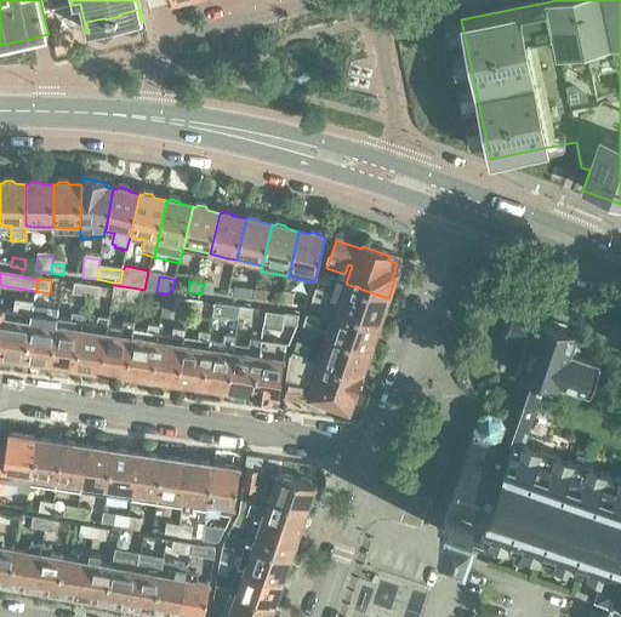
[(86,300),(89,286),(74,284),(72,297),(86,300)]
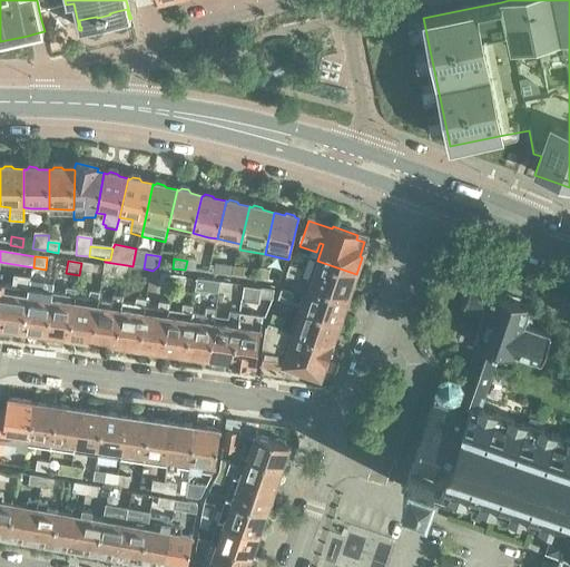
[(196,262),(187,261),(185,270),(195,272),(196,262)]
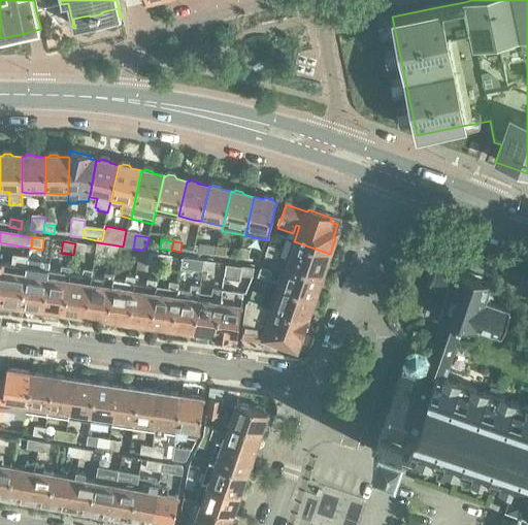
[(294,241),(286,264),(322,276),(325,266),(328,265),(330,259),(329,256),(330,254),(294,241)]
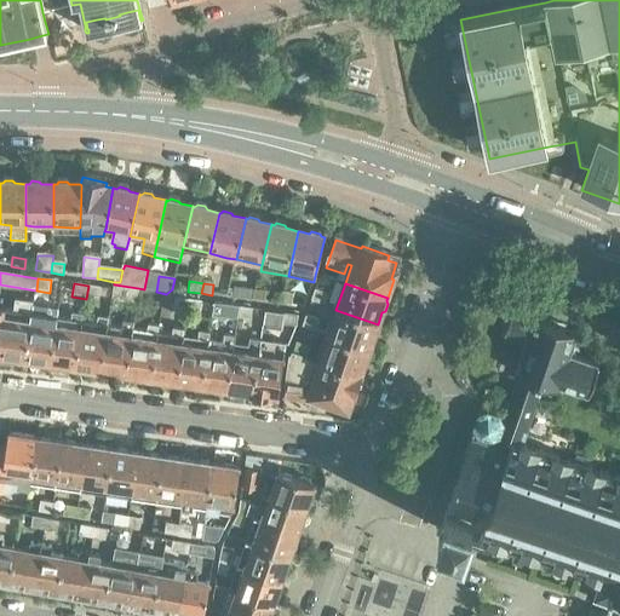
[(135,308),(136,300),(138,288),(114,285),(110,304),(135,308)]
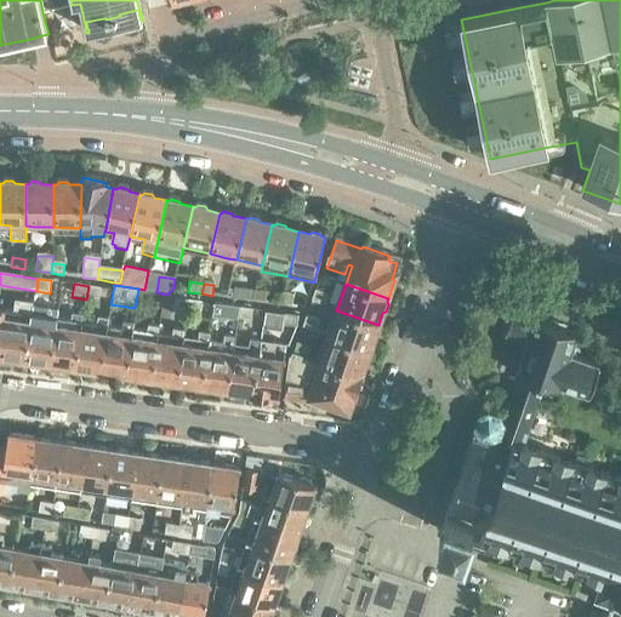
[(101,287),(89,286),(86,300),(98,301),(101,287)]
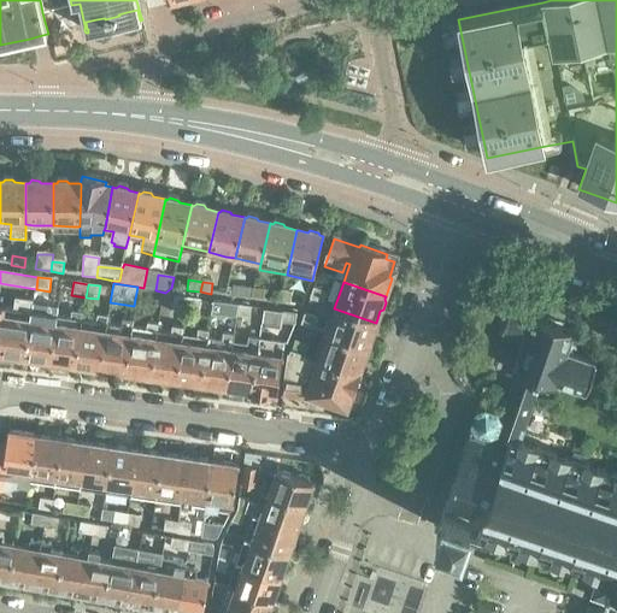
[(231,298),(253,301),(254,289),(233,286),(231,298)]
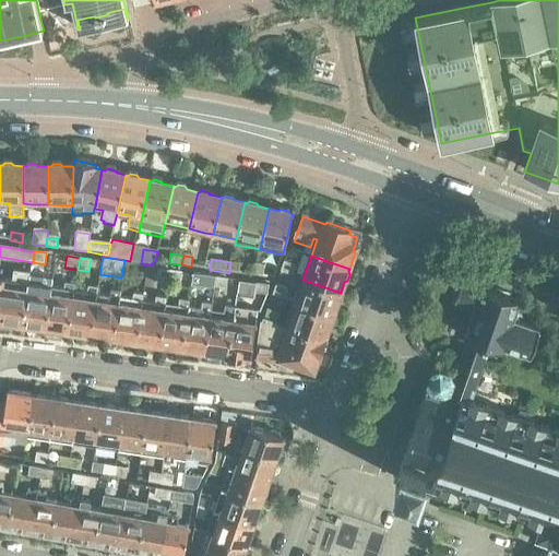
[(130,263),(130,261),(125,260),(122,271),(135,273),(137,264),(130,263)]
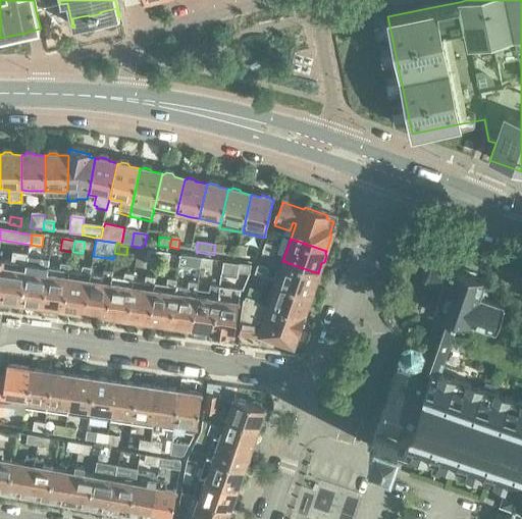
[(278,248),(267,244),(264,253),(274,257),(278,248)]
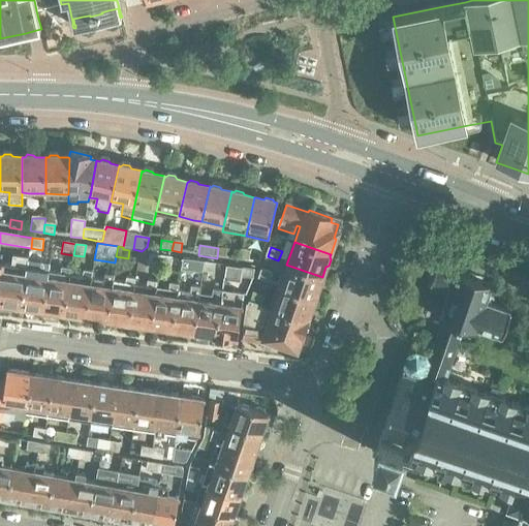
[(227,250),(218,248),(217,258),(226,260),(227,250)]
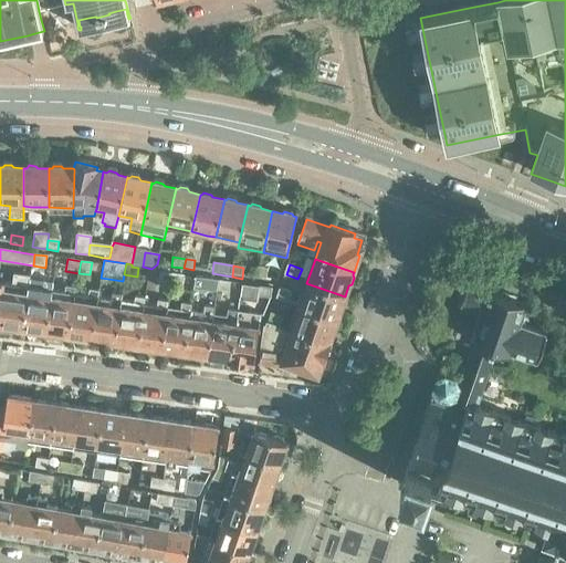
[(257,278),(268,279),(269,269),(264,268),(259,267),(257,278)]
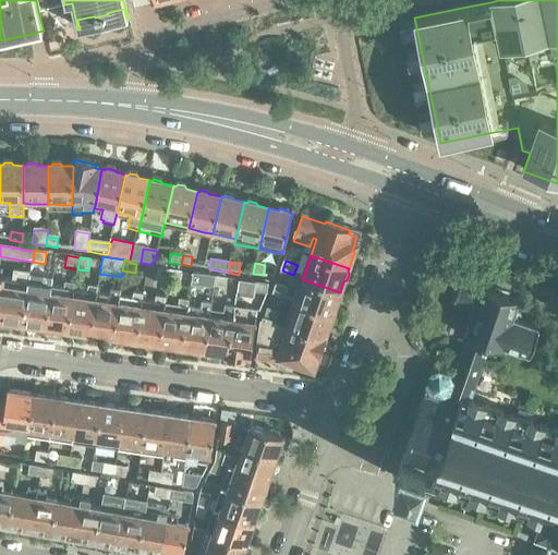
[(146,268),(145,279),(168,282),(170,272),(146,268)]
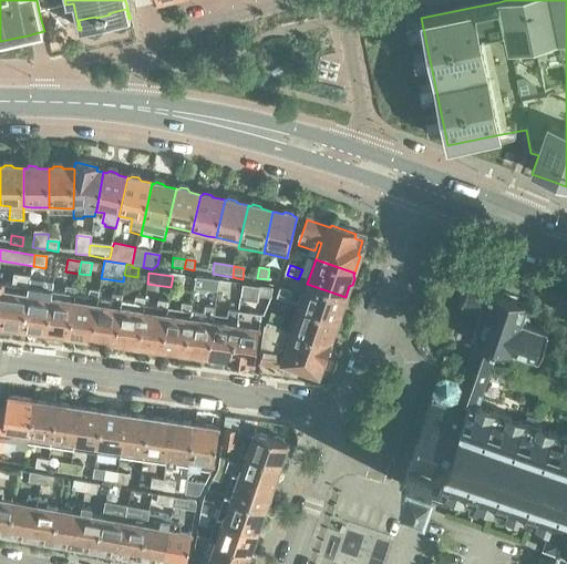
[(12,286),(0,284),(0,327),(3,328),(3,330),(12,331),(12,329),(23,331),(30,289),(30,279),(13,276),(12,286)]
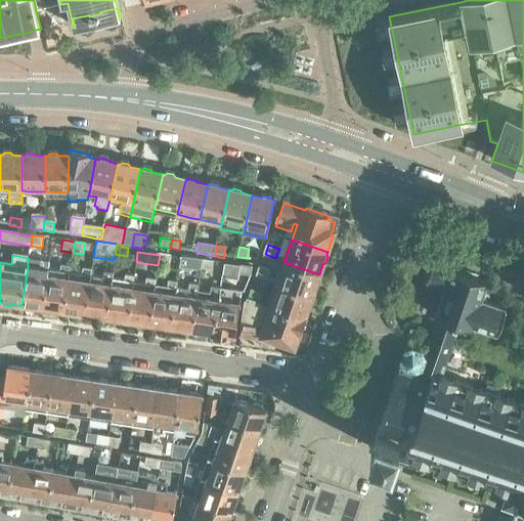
[(171,257),(160,255),(158,265),(169,267),(171,257)]
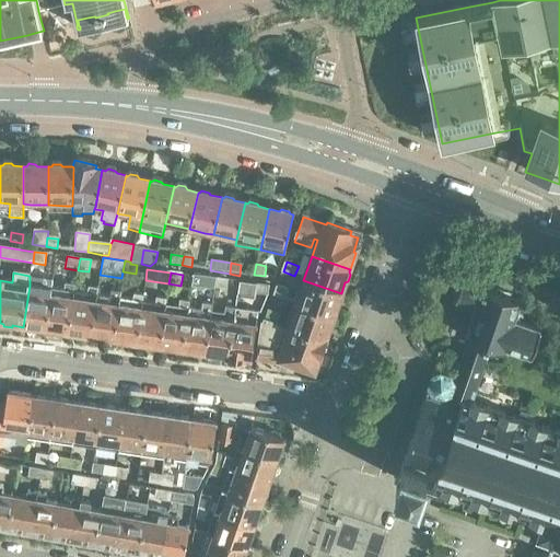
[(216,290),(217,279),(203,278),(202,288),(216,290)]
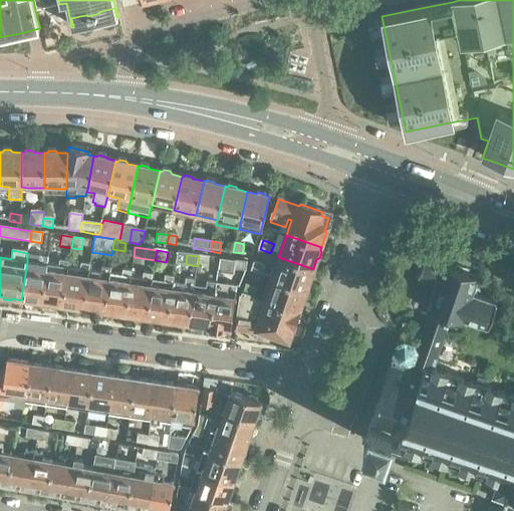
[(209,257),(199,256),(198,266),(208,267),(209,257)]
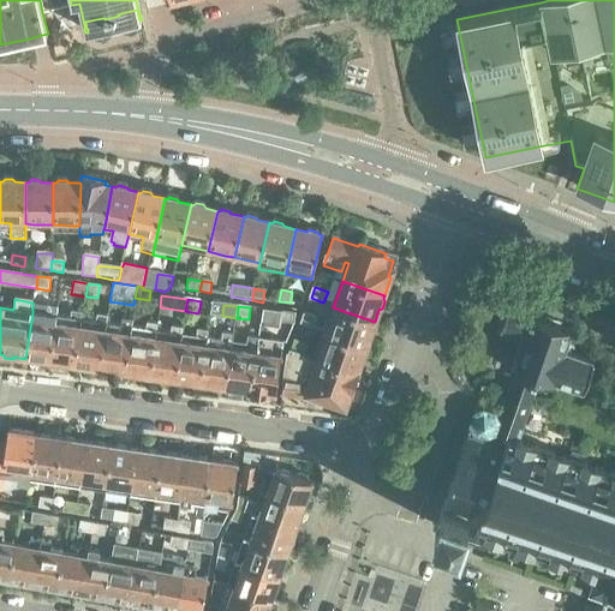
[(333,307),(324,333),(366,347),(370,336),(374,334),(376,327),(375,323),(375,322),(333,307)]
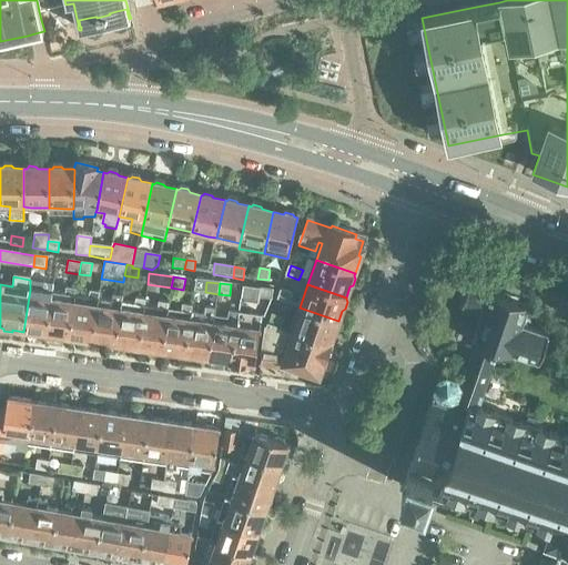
[(23,332),(47,335),(53,293),(53,286),(42,285),(41,291),(30,290),(23,332)]
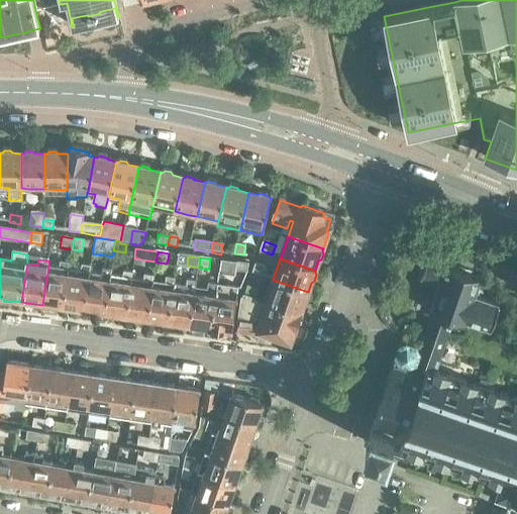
[(439,340),(445,341),(453,321),(468,326),(469,321),(499,331),(505,313),(498,311),(500,306),(474,297),(480,278),(428,260),(425,268),(423,268),(419,281),(429,285),(430,283),(439,286),(429,313),(433,314),(426,333),(440,337),(439,340)]
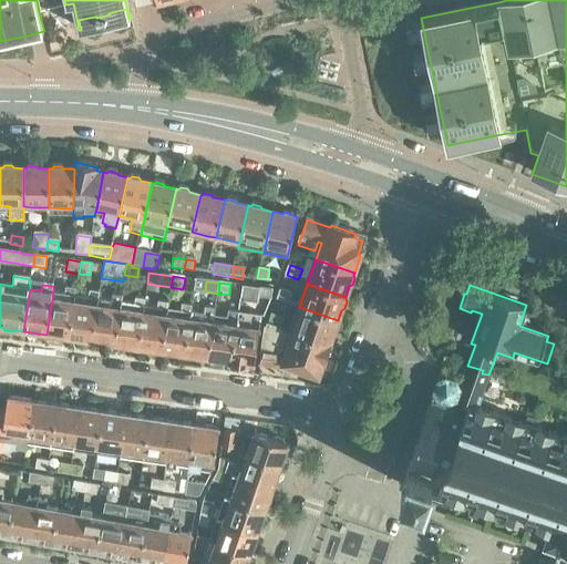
[(47,335),(70,338),(74,313),(76,296),(78,289),(66,287),(65,294),(53,293),(47,335)]
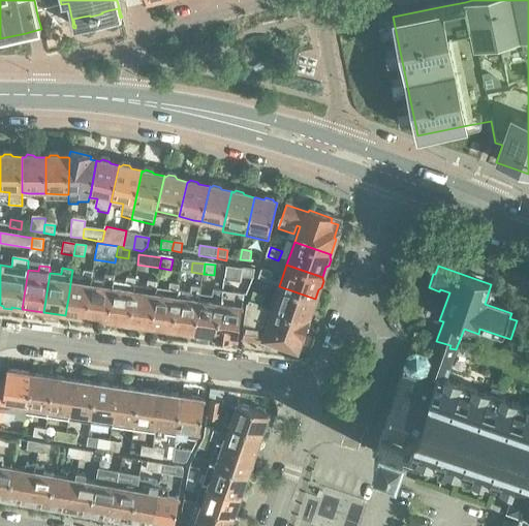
[(243,279),(252,280),(253,270),(244,270),(243,279)]
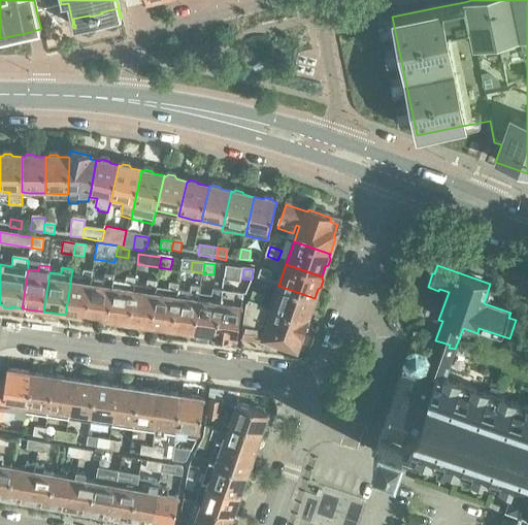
[(273,273),(262,269),(259,279),(269,283),(273,273)]
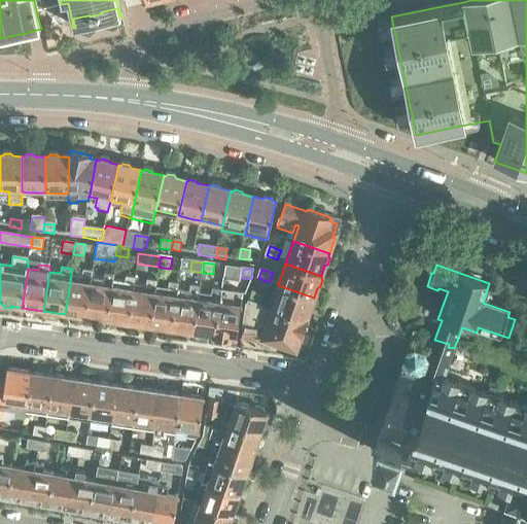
[(86,317),(93,277),(94,272),(82,270),(81,276),(71,275),(69,290),(65,314),(86,317)]
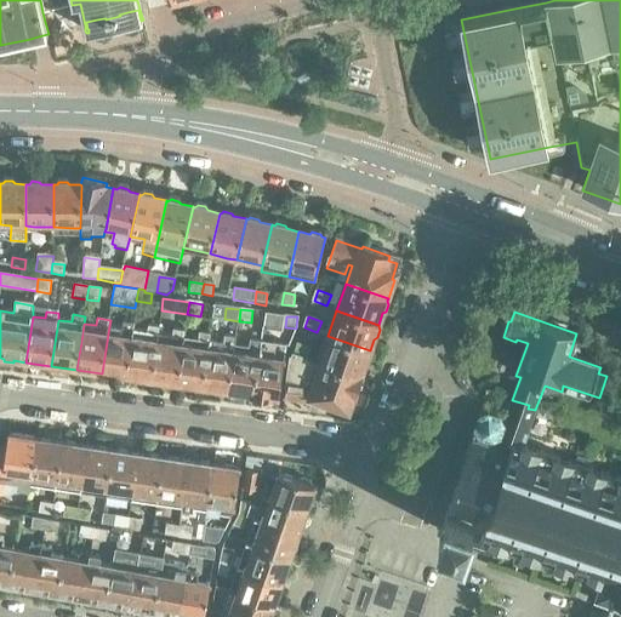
[(102,373),(127,377),(131,349),(134,330),(135,325),(123,323),(121,329),(109,326),(102,373)]
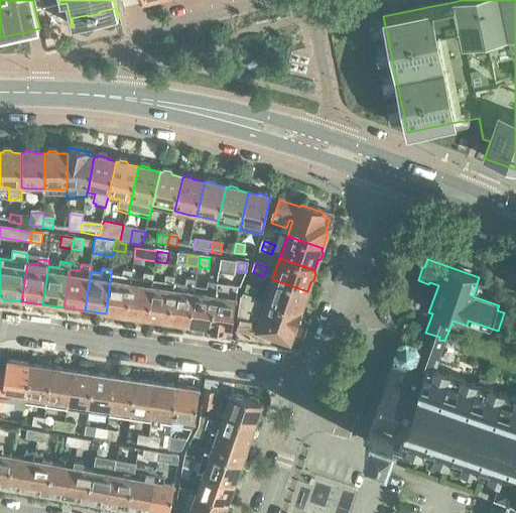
[(130,293),(132,277),(133,272),(123,271),(122,276),(111,274),(109,290),(106,313),(126,316),(130,293)]
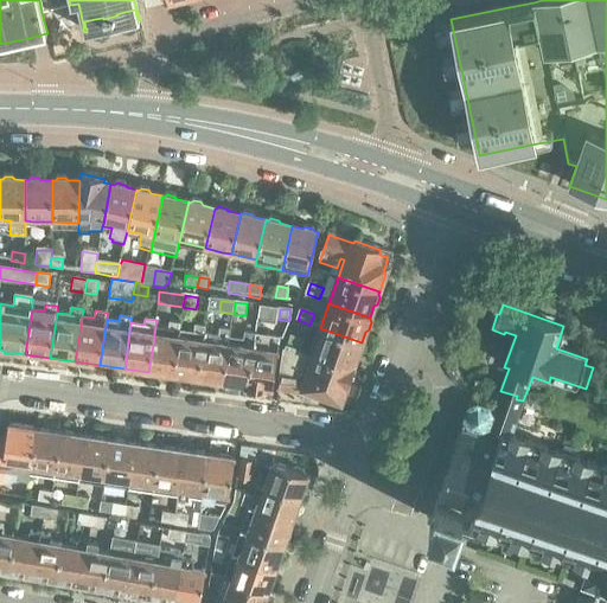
[(148,372),(173,376),(180,329),(181,324),(170,321),(168,328),(155,326),(153,345),(148,372)]
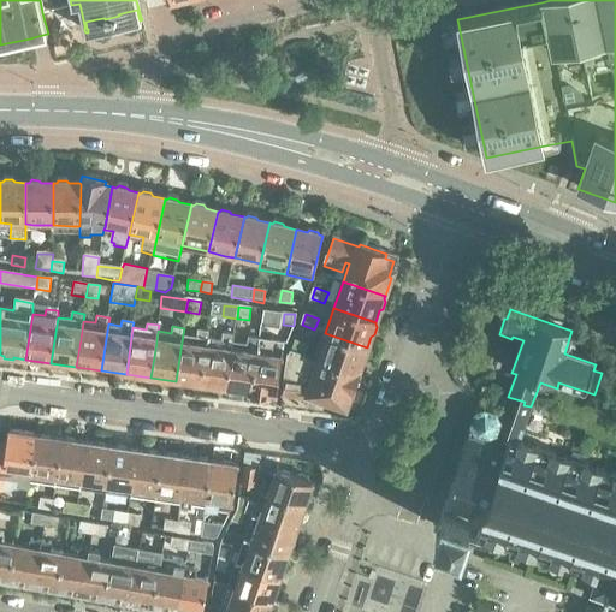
[(176,381),(201,385),(205,356),(208,338),(208,332),(197,330),(196,337),(183,334),(176,381)]
